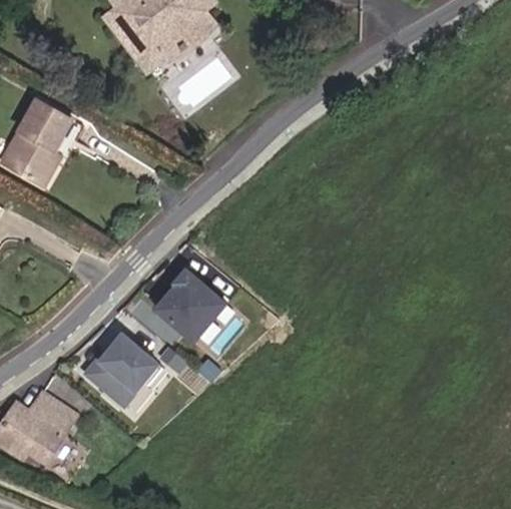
[(126,11),(107,26),(92,40),(125,77),(143,62),(153,73),(157,79),(171,68),(173,72),(178,67),(176,63),(202,42),(190,27),(183,19),(196,9),(188,0),(122,0),(120,2),(126,11)]
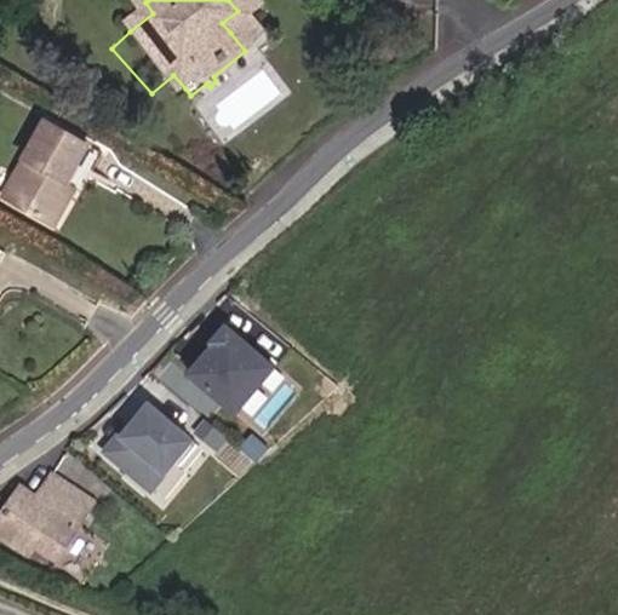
[(153,13),(146,3),(121,22),(130,32),(153,13)]
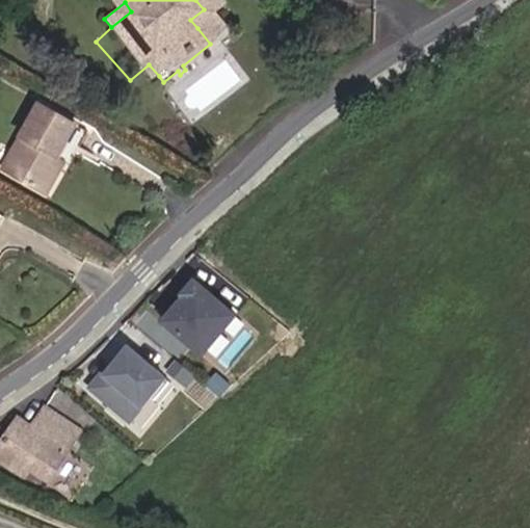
[(210,18),(204,9),(190,20),(197,28),(210,18)]
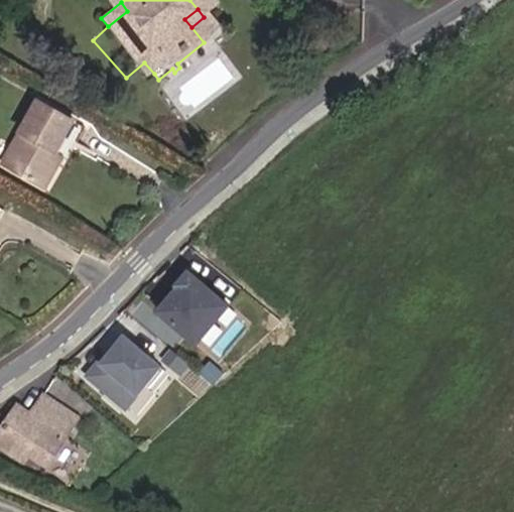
[(126,78),(138,88),(154,74),(144,62),(126,78)]
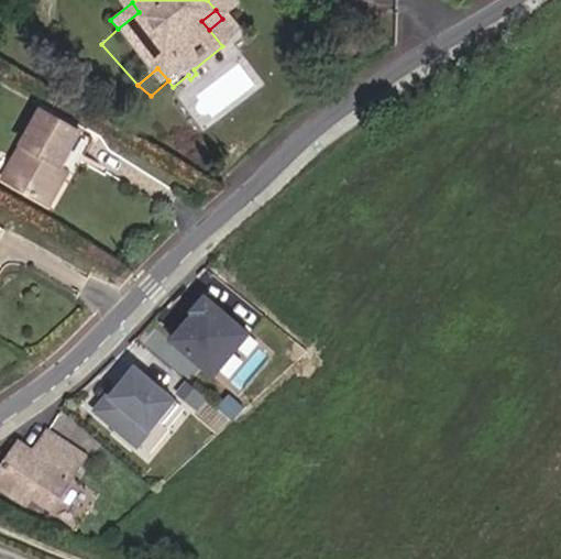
[(58,162),(67,148),(28,122),(0,166),(0,197),(31,218),(46,193),(53,196),(69,168),(58,162)]
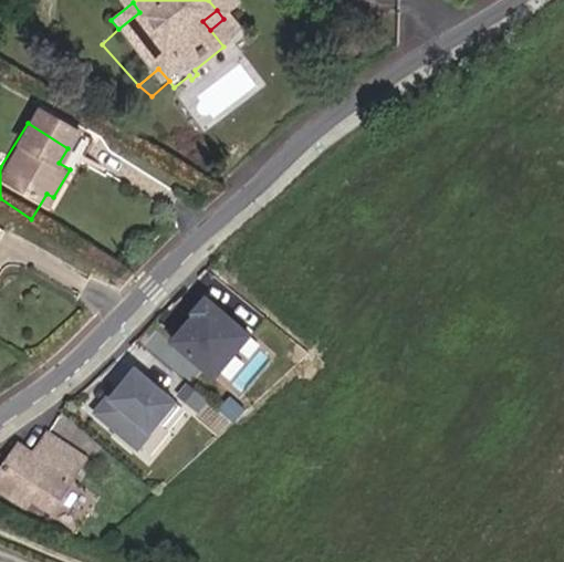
[(79,155),(68,148),(59,163),(70,169),(79,155)]
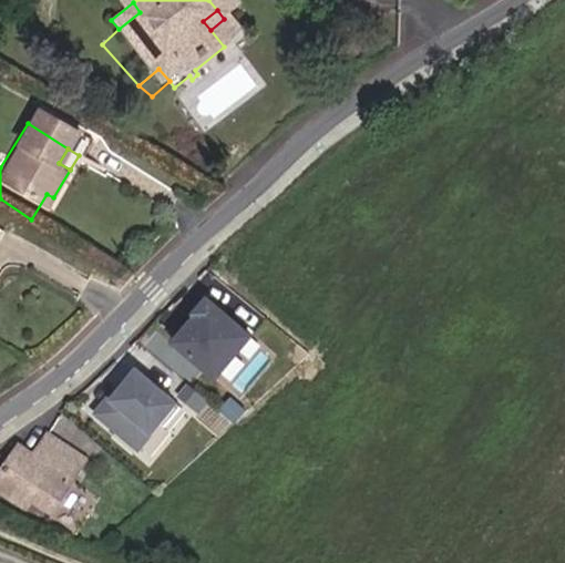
[(214,380),(253,336),(206,295),(167,340),(214,380)]
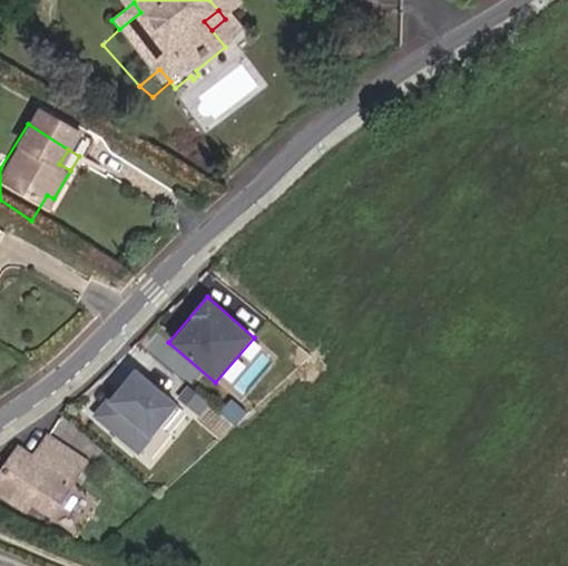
[(178,406),(135,368),(109,397),(106,393),(91,410),(134,447),(157,421),(160,425),(178,406)]
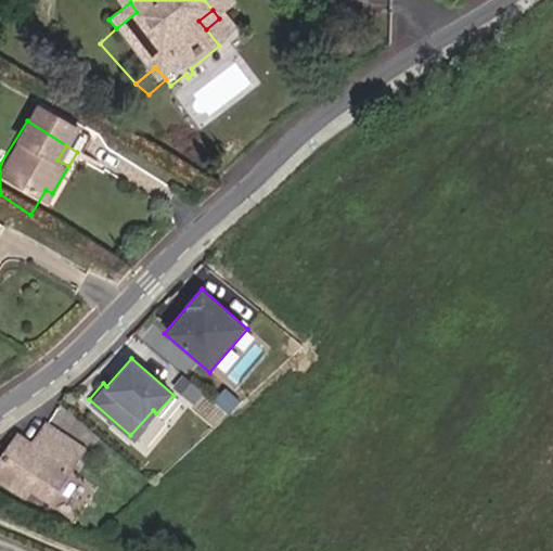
[(190,396),(198,385),(180,370),(171,380),(190,396)]
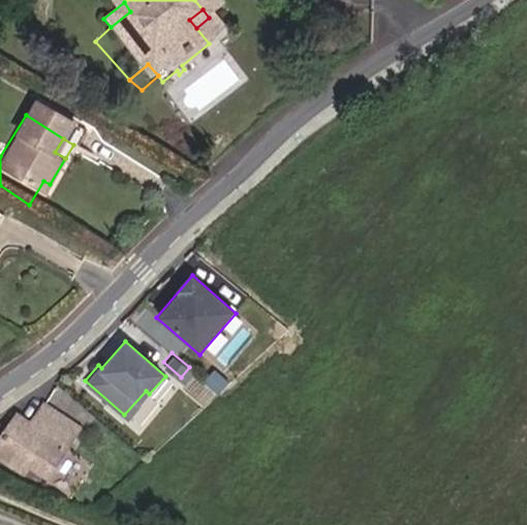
[(81,423),(45,400),(31,422),(17,413),(0,437),(0,453),(24,469),(30,460),(49,472),(81,423)]
